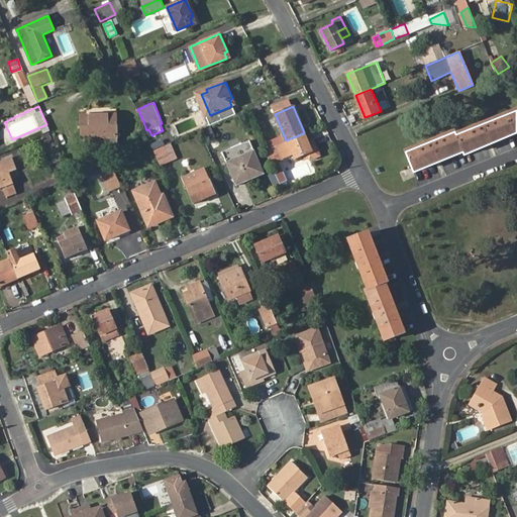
[(116,114),(81,115),(82,136),(90,136),(90,141),(106,141),(106,144),(116,144),(116,114)]
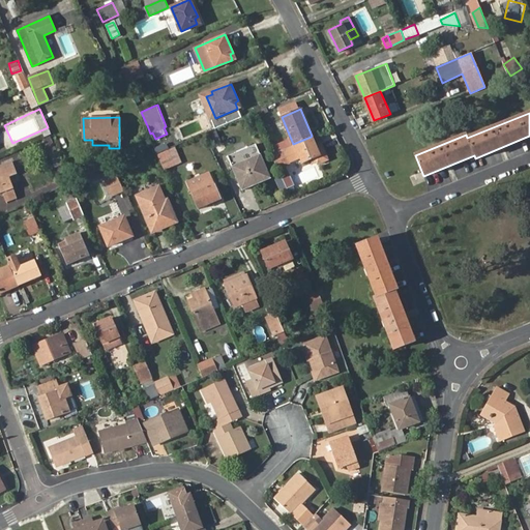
[(42,139),(49,154),(55,167),(62,164),(56,151),(50,136),(42,139)]
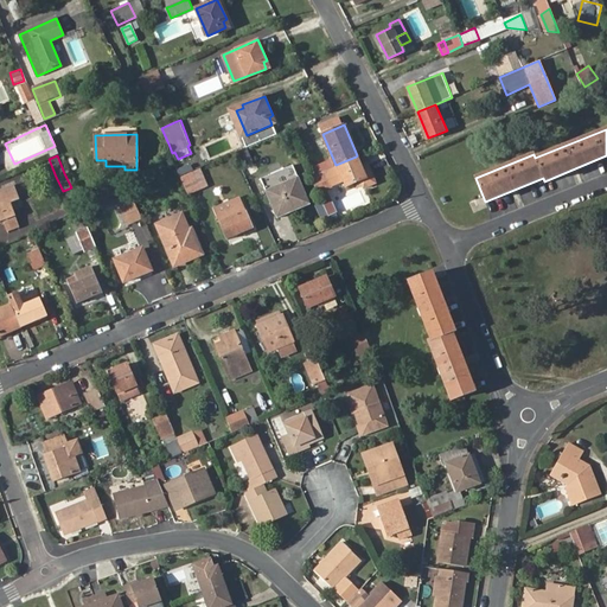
[(336,165),(312,177),(319,193),(333,187),(332,184),(344,179),(346,185),(356,180),(360,178),(363,183),(365,186),(376,181),(368,165),(362,167),(356,157),(336,165)]
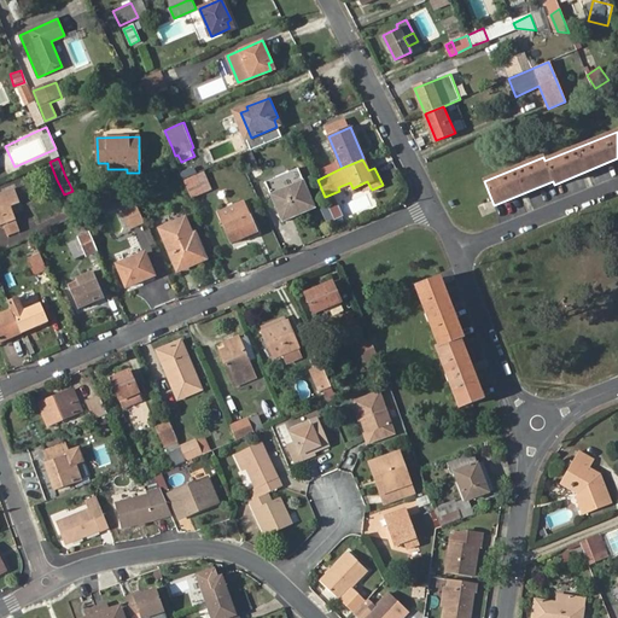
[(182,178),(196,174),(193,167),(180,170),(182,178)]
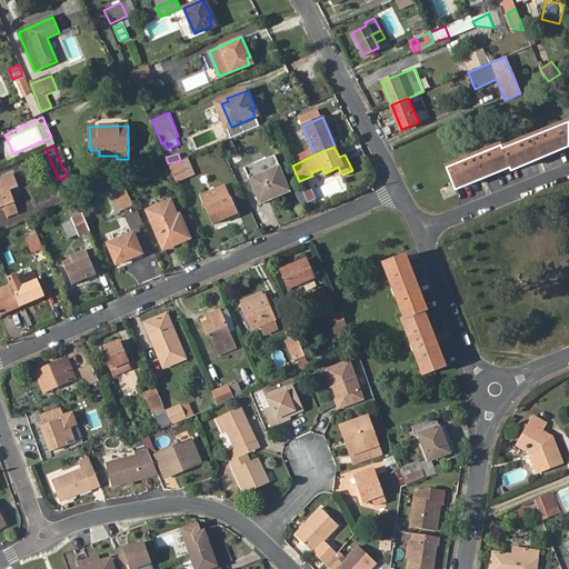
[(291,191),(275,155),(245,168),(256,192),(267,187),(272,199),(291,191)]
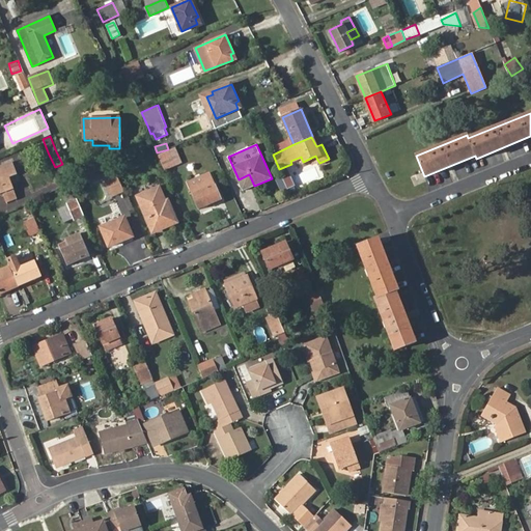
[(176,147),(160,155),(166,169),(183,162),(176,147)]
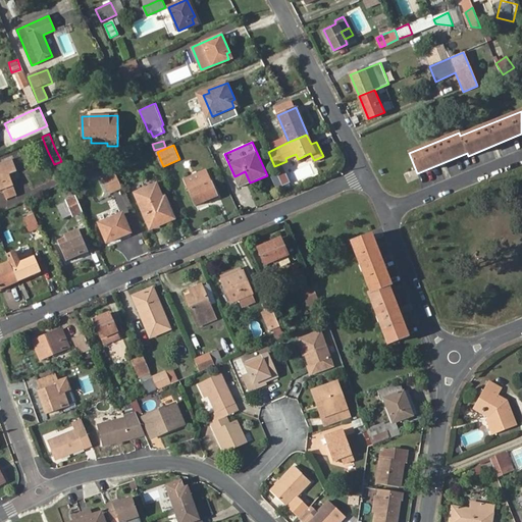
[(0,163),(0,189),(3,189),(6,198),(15,195),(8,174),(15,171),(10,160),(0,163)]
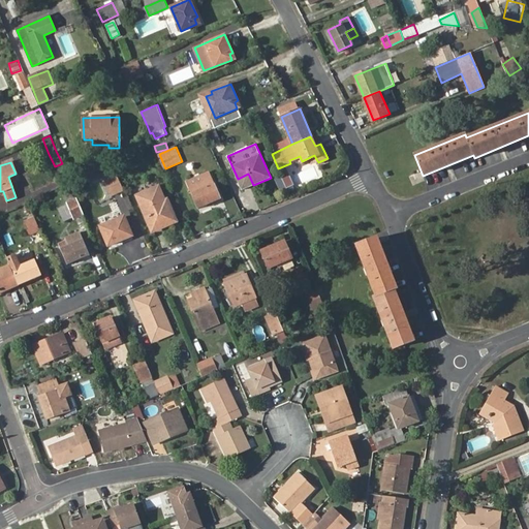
[(114,167),(102,172),(112,195),(124,189),(114,167)]
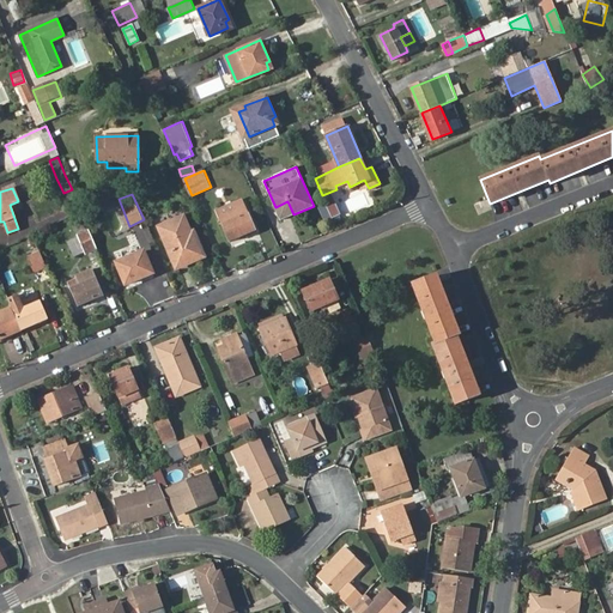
[(217,208),(230,241),(255,230),(242,199),(217,208)]
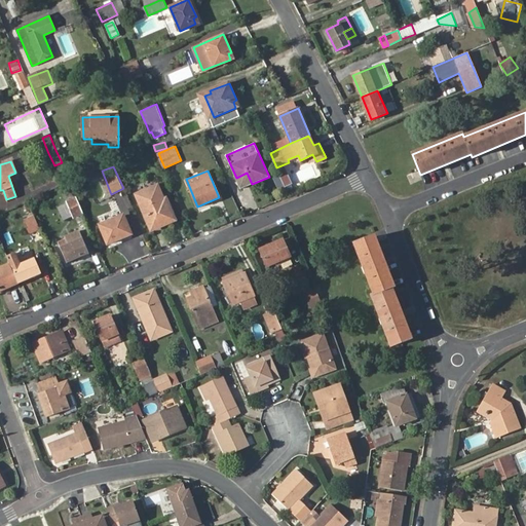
[(236,178),(241,189),(252,184),(247,173),(236,178)]
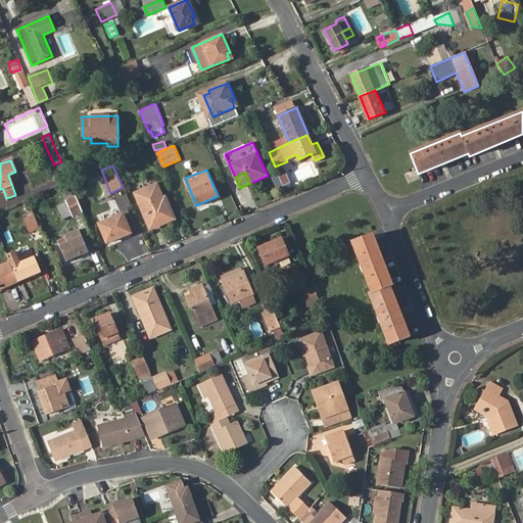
[(160,219),(173,214),(169,204),(165,205),(163,201),(164,200),(158,185),(137,194),(151,228),(161,223),(160,219)]
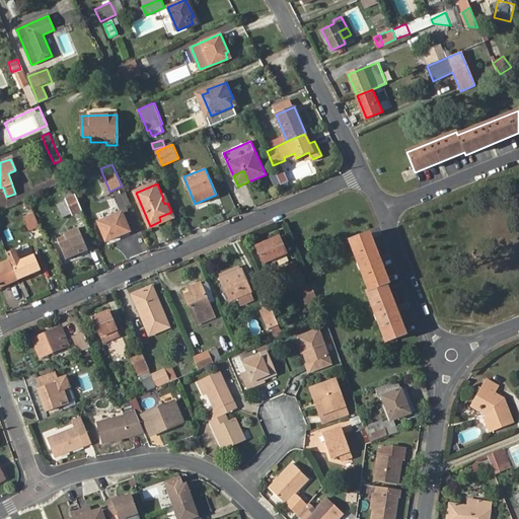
[(120,191),(113,194),(119,207),(126,203),(120,191)]
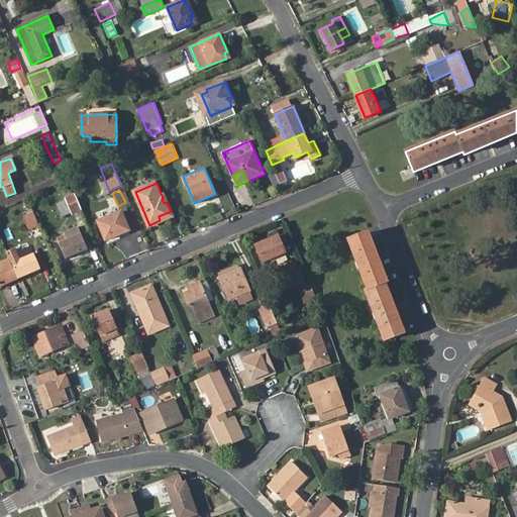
[(76,194),(66,198),(72,213),(82,209),(76,194)]
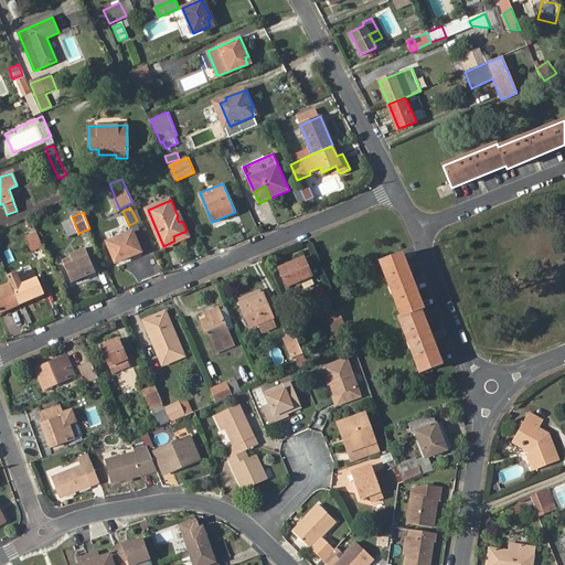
[(108,242),(115,259),(121,256),(124,259),(141,252),(132,231),(108,242)]
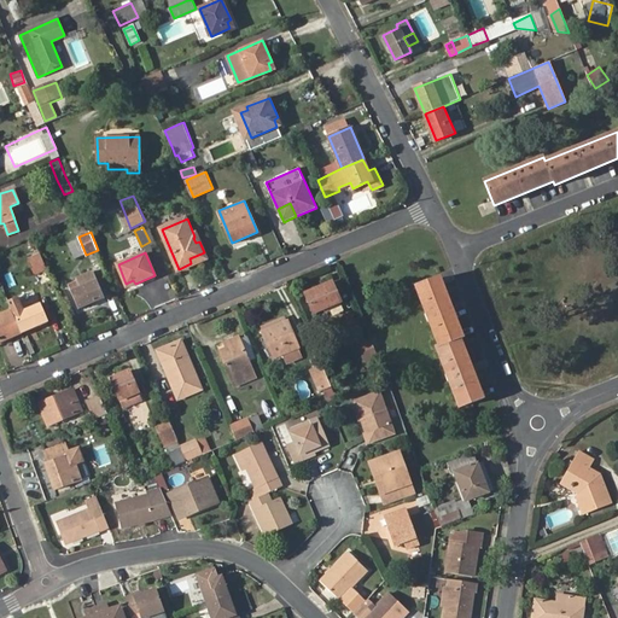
[(207,257),(204,252),(190,258),(191,263),(207,257)]
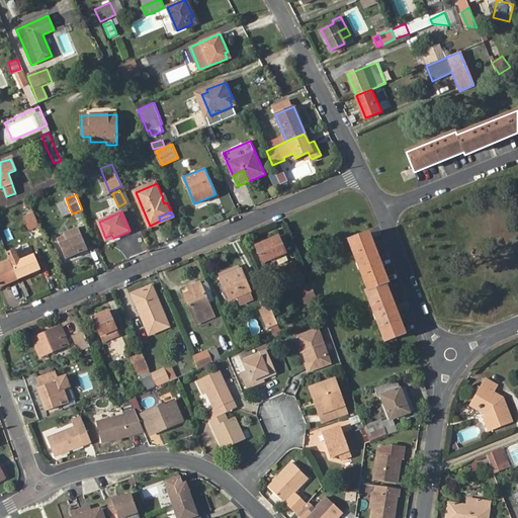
[(29,228),(38,224),(33,212),(24,216),(29,228)]
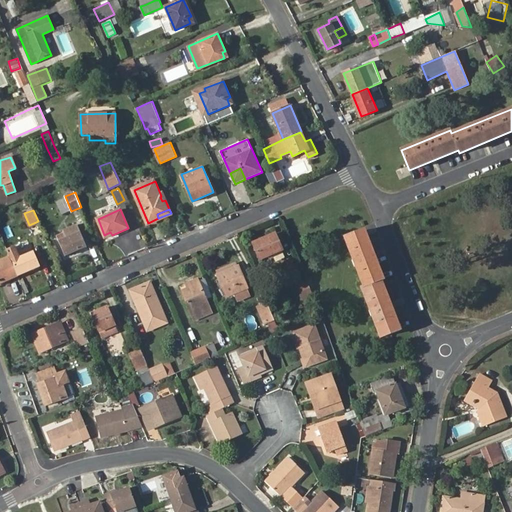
[(12,220),(5,223),(12,238),(18,235),(12,220)]
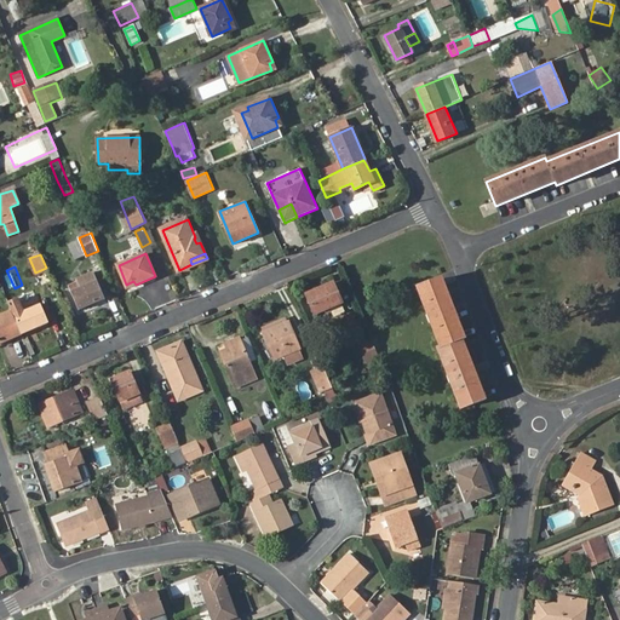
[(93,273),(78,279),(79,283),(70,287),(79,309),(105,299),(98,281),(93,273)]
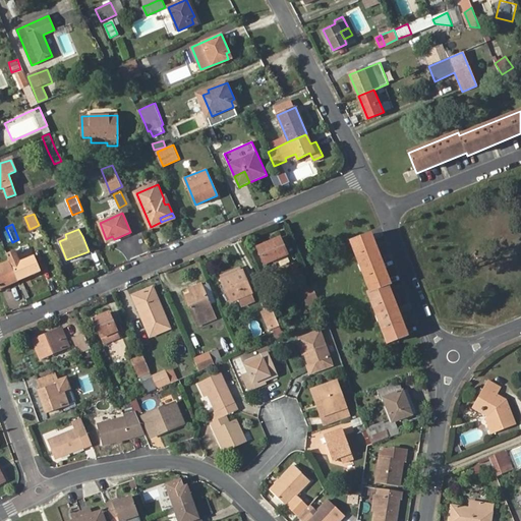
[(391,284),(370,232),(351,240),(371,292),(369,294),(388,344),(408,336),(388,285),(391,284)]
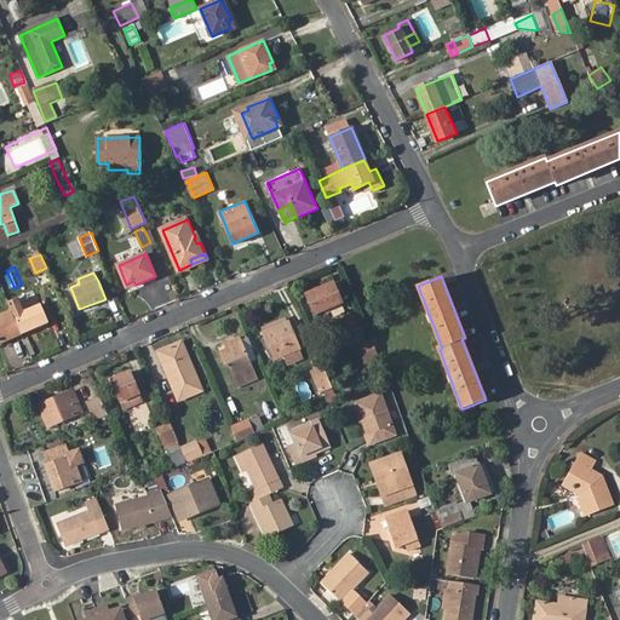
[(308,293),(316,313),(343,302),(334,282),(308,293)]
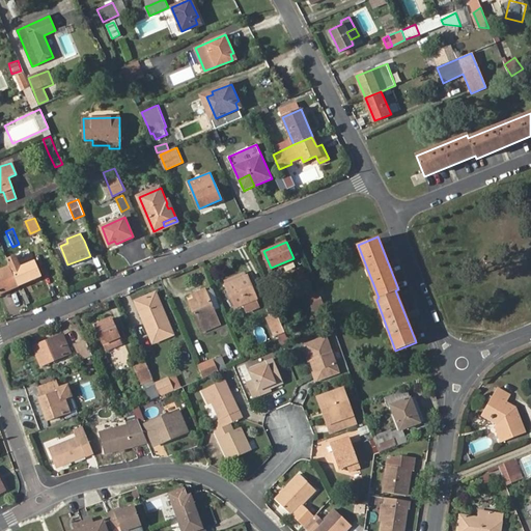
[(11,271),(22,267),(19,258),(8,262),(11,271)]
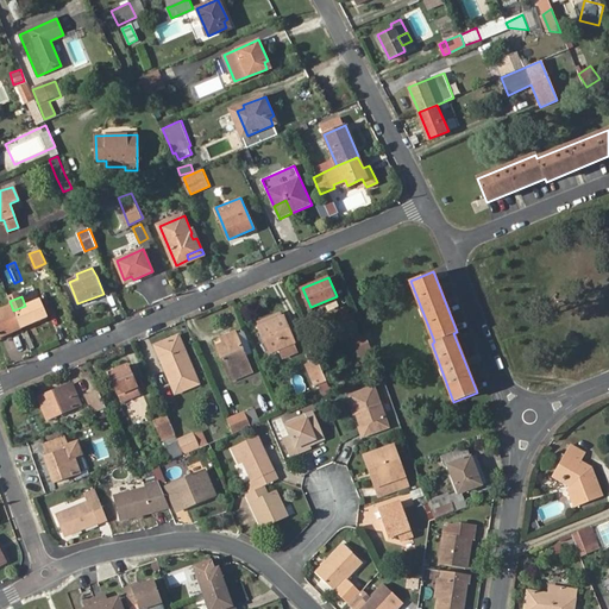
[(25,306),(13,311),(20,328),(45,318),(38,301),(25,306)]
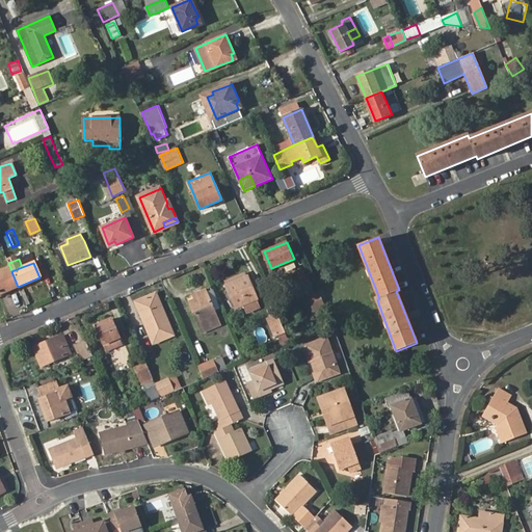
[(11,271),(0,275),(0,296),(19,289),(18,287),(11,271)]
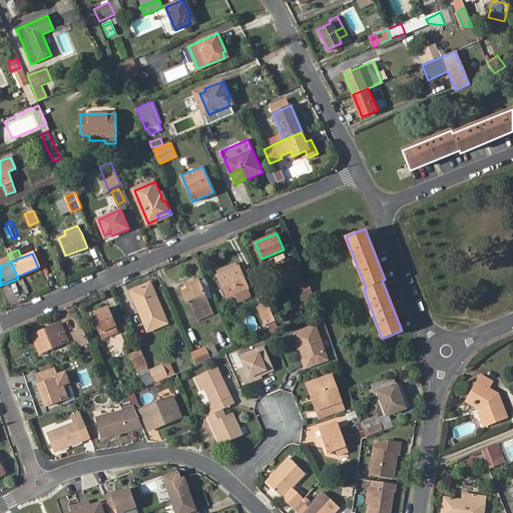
[(217,271),(218,275),(239,267),(237,263),(217,271)]
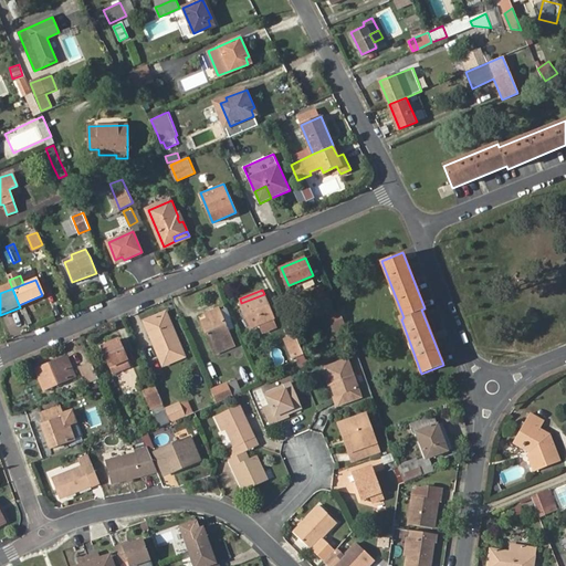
[(264,294),(241,303),(251,325),(273,316),(264,294)]
